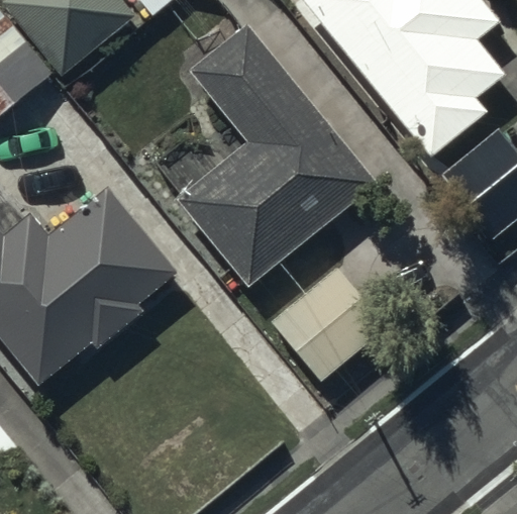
[(4,0),(1,3),(61,77),(133,14),(121,0),(4,0)]
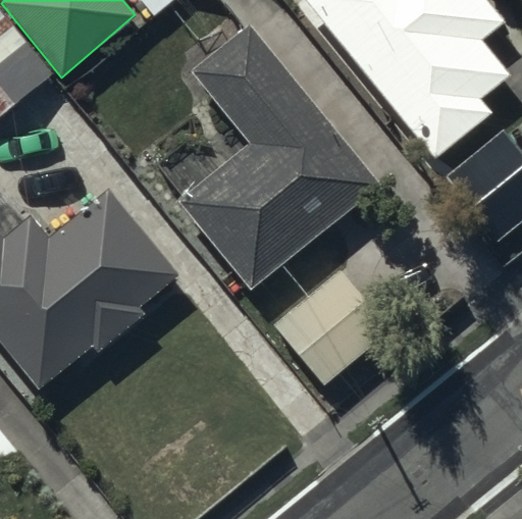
[(304,0),(435,161),(494,113),(483,99),(514,73),(486,39),(507,21),(489,0),(304,0)]
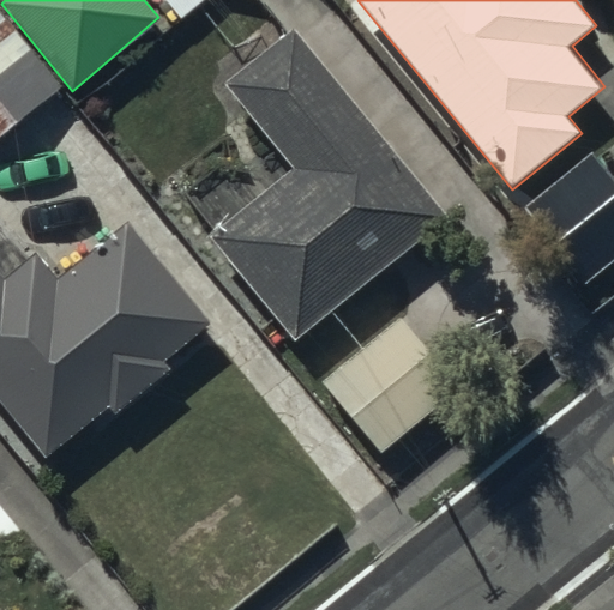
[(0,139),(64,86),(0,10),(0,139)]
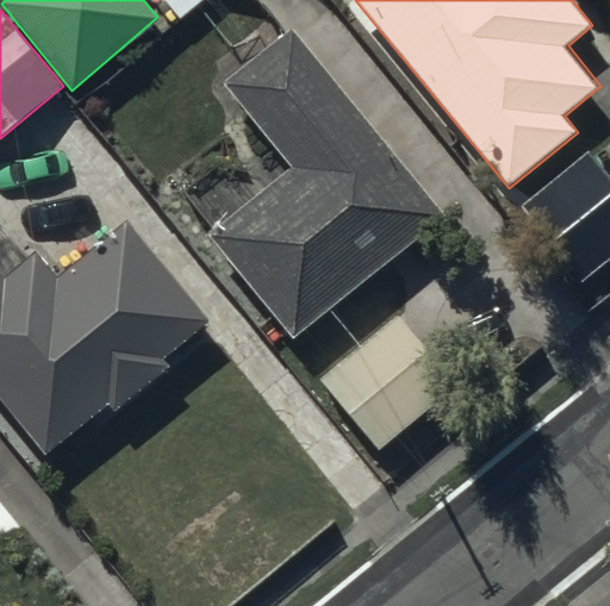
[(291,168),(207,235),(292,338),(447,217),(291,30),(222,86),(291,168)]
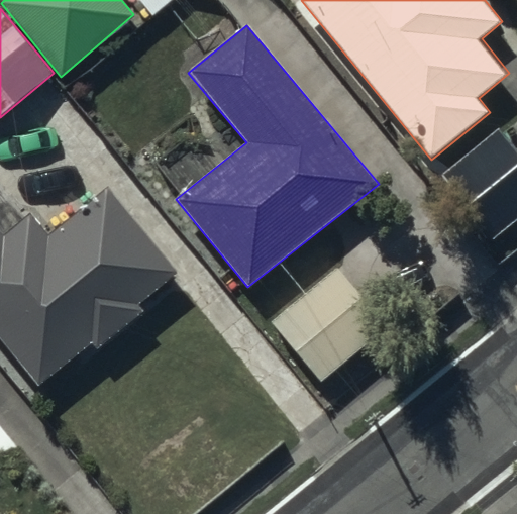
[(489,240),(516,217),(516,149),(498,127),(437,177),(489,240)]
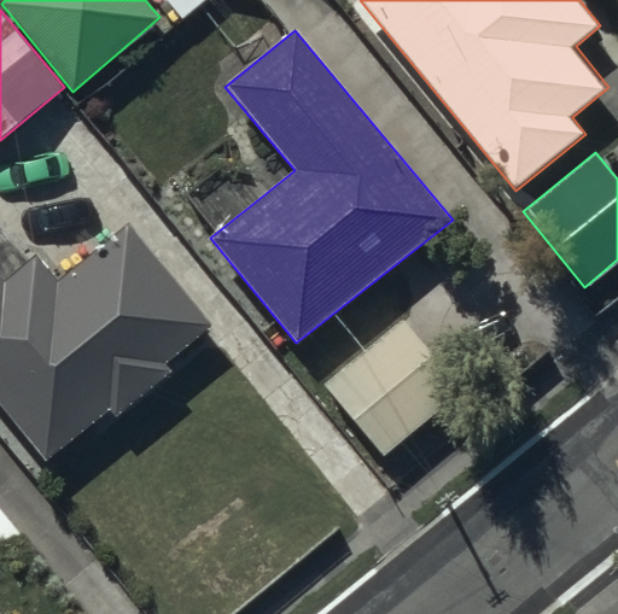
[(109,410),(115,417),(173,370),(168,364),(214,326),(129,223),(59,282),(34,253),(5,278),(0,272),(0,404),(46,462),(109,410)]
